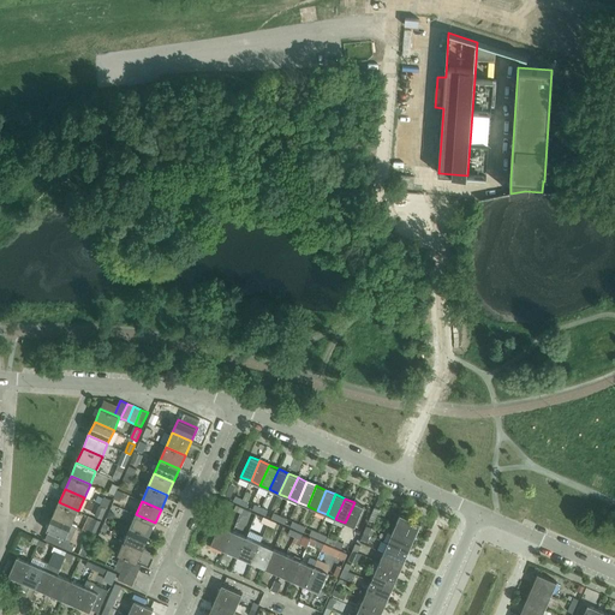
[(59,502),(53,517),(72,525),(78,511),(59,502)]
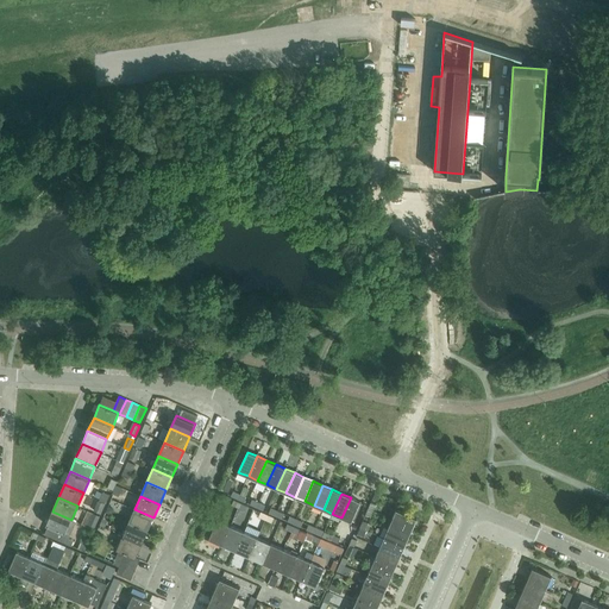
[(360,502),(351,497),(341,518),(351,522),(360,502)]
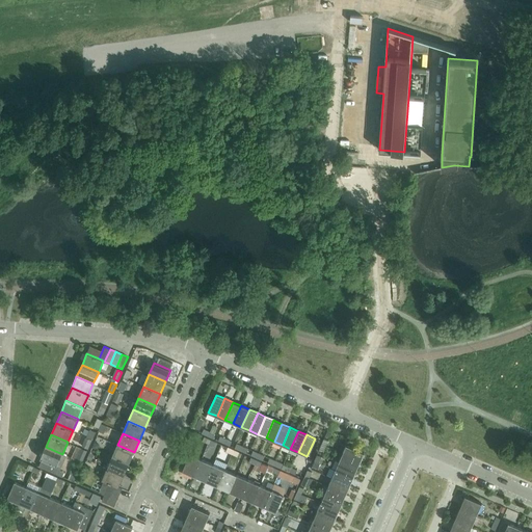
[(134,452),(117,445),(112,456),(129,463),(134,452)]
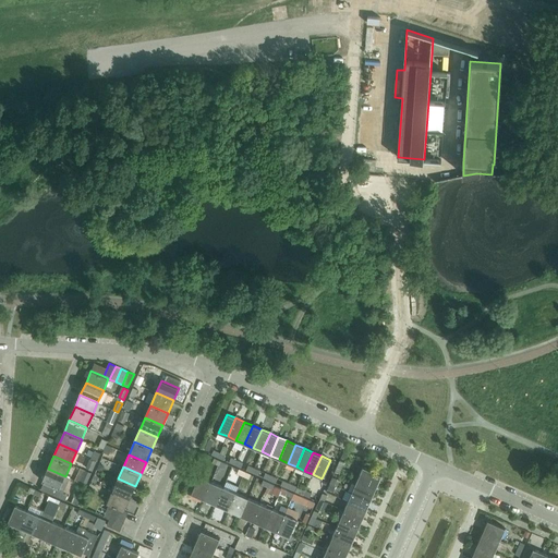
[(363,468),(360,475),(378,484),(381,475),(363,468)]
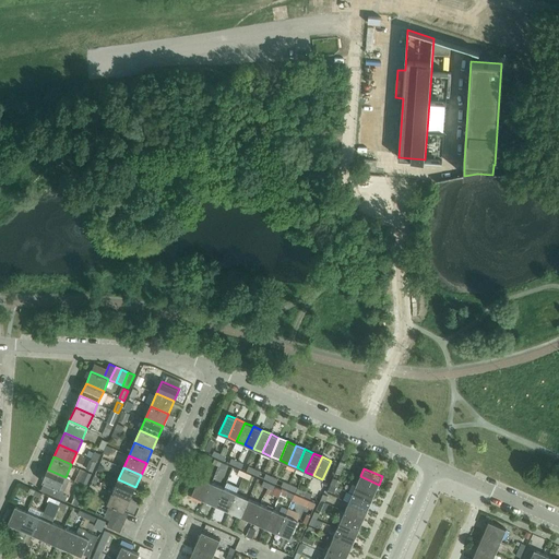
[(48,470),(43,482),(45,483),(42,489),(52,494),(61,498),(63,494),(70,478),(66,477),(48,470)]
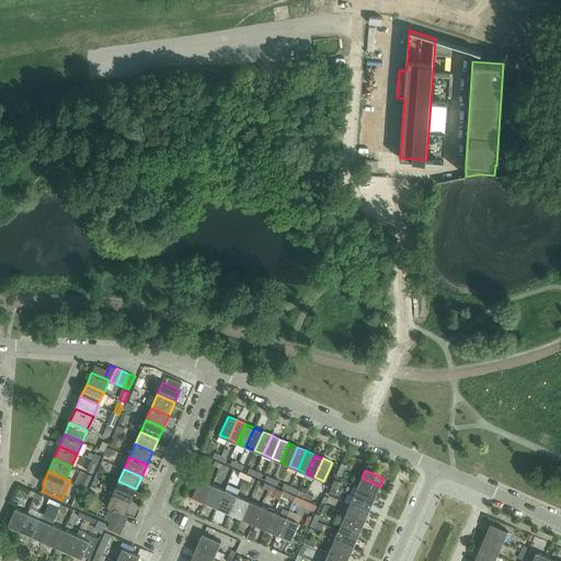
[(380,487),(362,478),(357,487),(376,495),(380,487)]
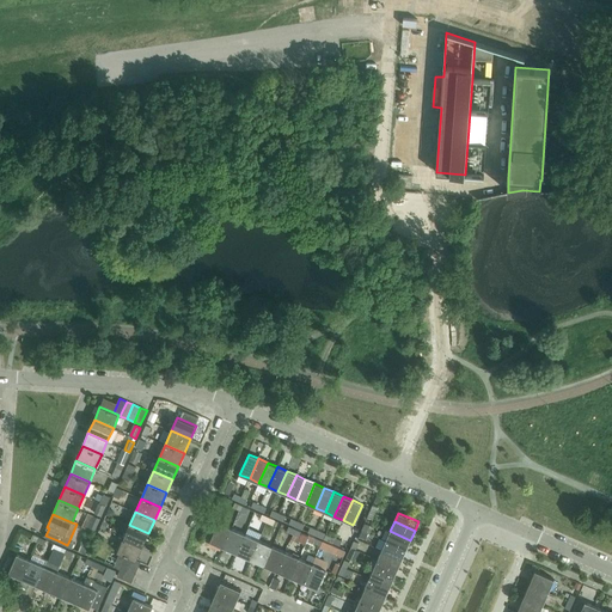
[(219,522),(218,524),(210,542),(224,548),(232,528),(219,522)]
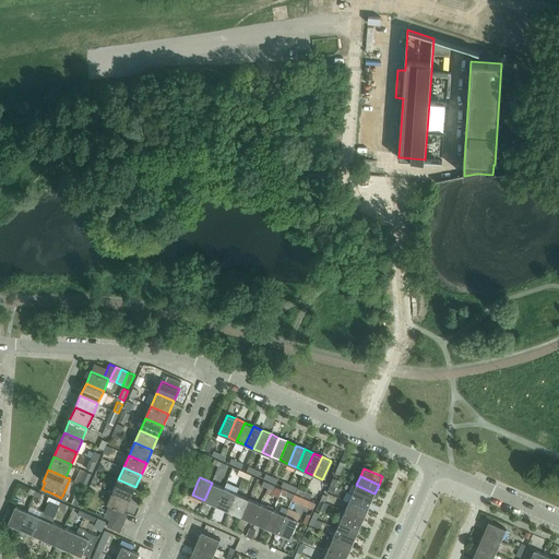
[(135,487),(118,479),(113,491),(130,499),(135,487)]
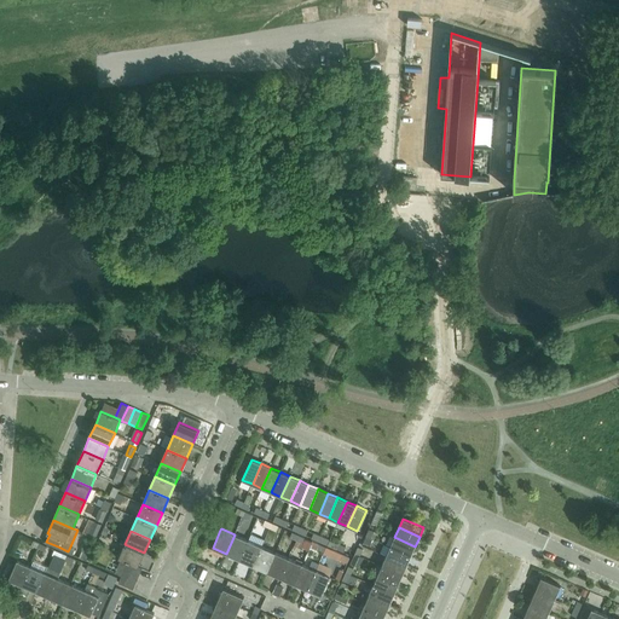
[(248,541),(235,534),(226,554),(239,560),(248,541)]
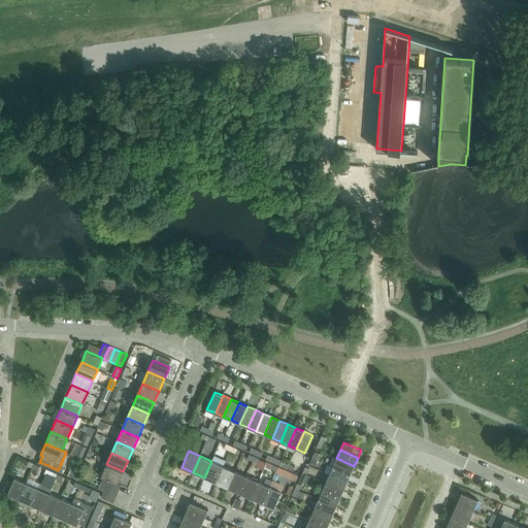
[(354,466),(336,458),(333,466),(351,474),(354,466)]
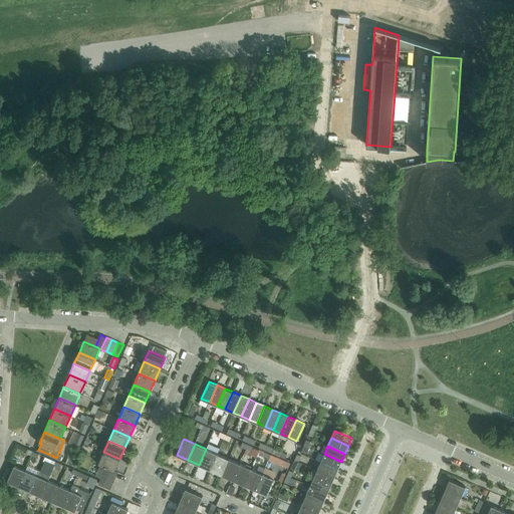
[(218,454),(206,449),(199,465),(211,470),(218,454)]
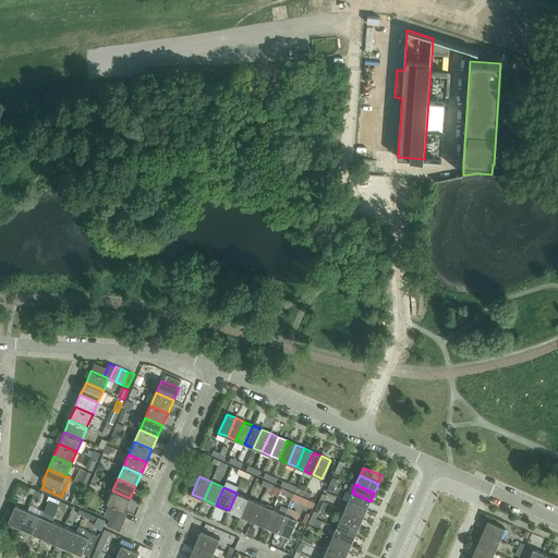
[(130,498),(112,490),(107,504),(114,507),(113,511),(126,518),(129,512),(124,510),(130,498)]
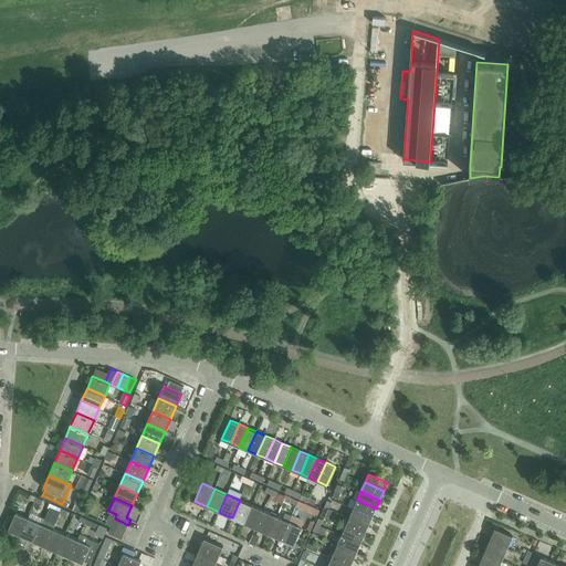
[(252,505),(240,500),(232,517),(244,523),(252,505)]
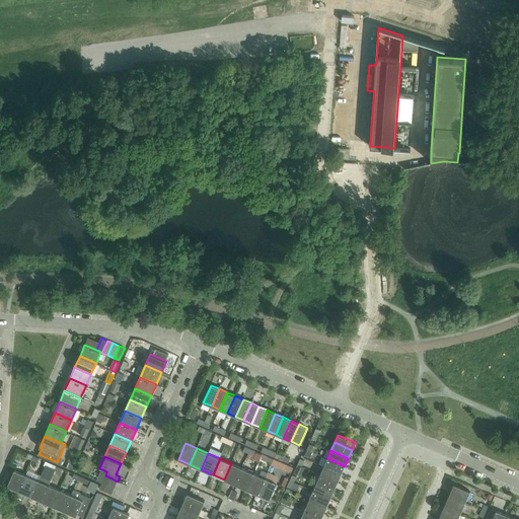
[(345,466),(327,458),(323,466),(341,474),(345,466)]
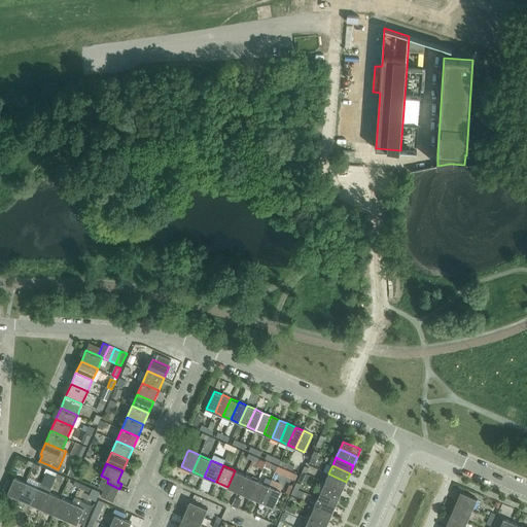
[(246,476),(235,470),(227,487),(239,492),(246,476)]
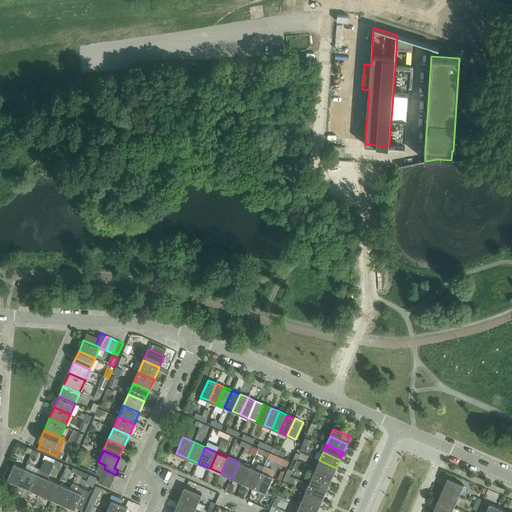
[(336,468),(319,460),(316,468),(333,475),(336,468)]
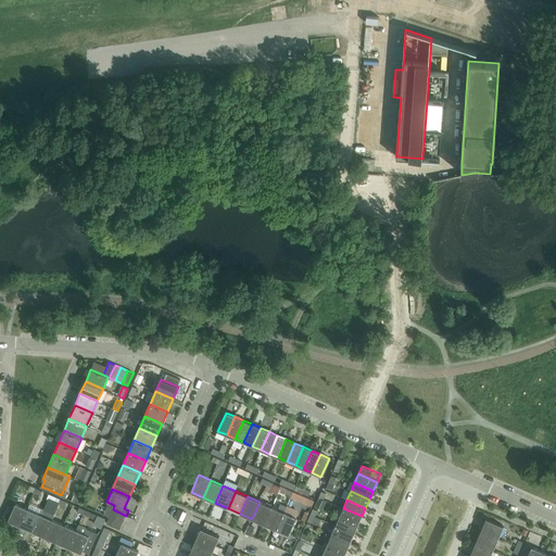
[(272,507),(260,502),(252,519),(264,525),(272,507)]
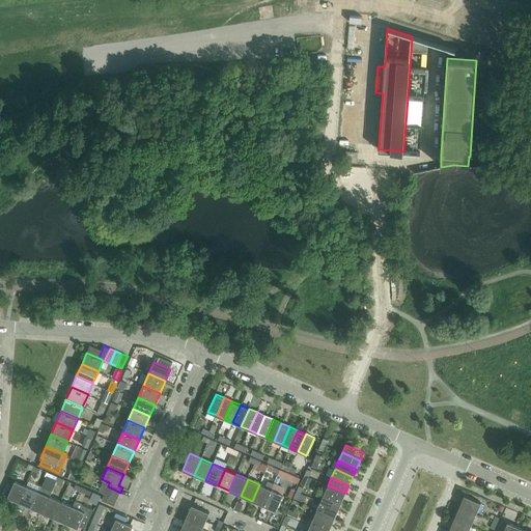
[(7,497),(20,502),(27,486),(15,481),(7,497)]
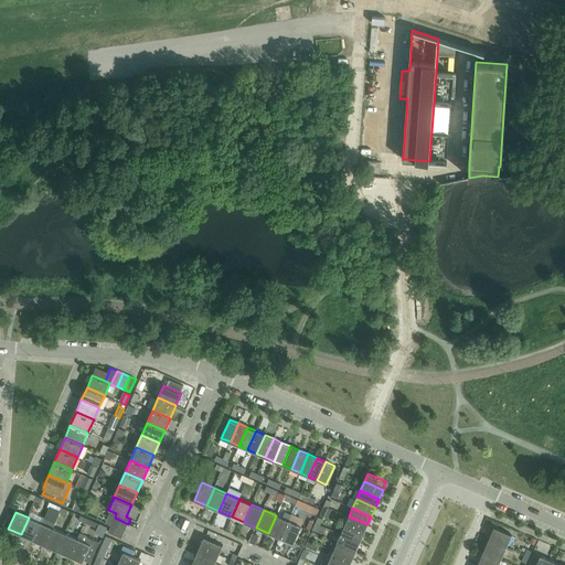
[(128,524),(115,518),(108,515),(105,523),(110,526),(108,532),(121,537),(128,524)]
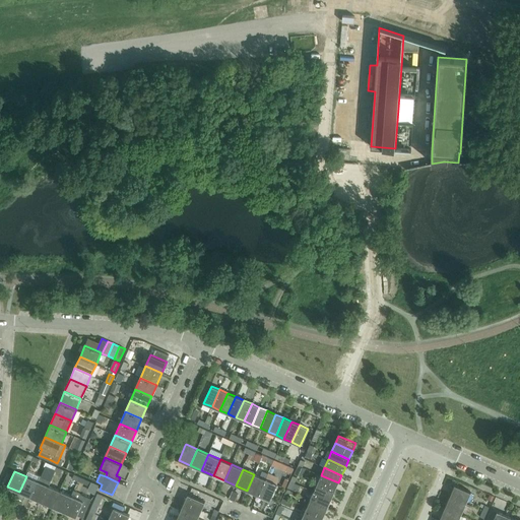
[(265,479),(254,474),(247,491),(258,496),(265,479)]
